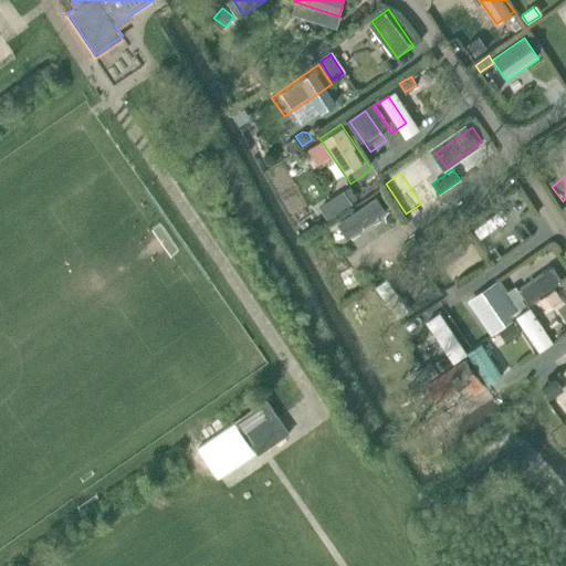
[(332,198),(341,210),(352,203),(343,190),(332,198)]
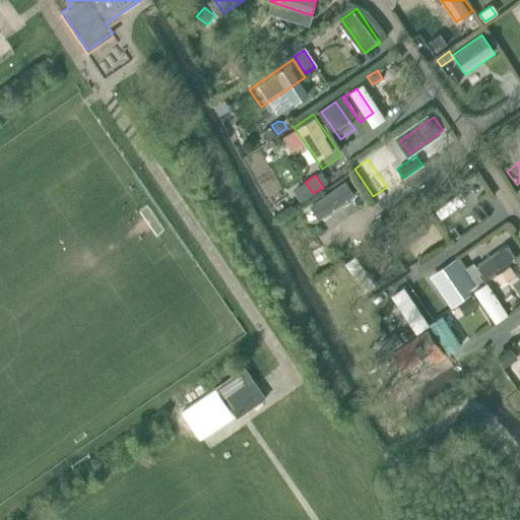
[(320,219),(359,193),(346,176),(308,203),(320,219)]
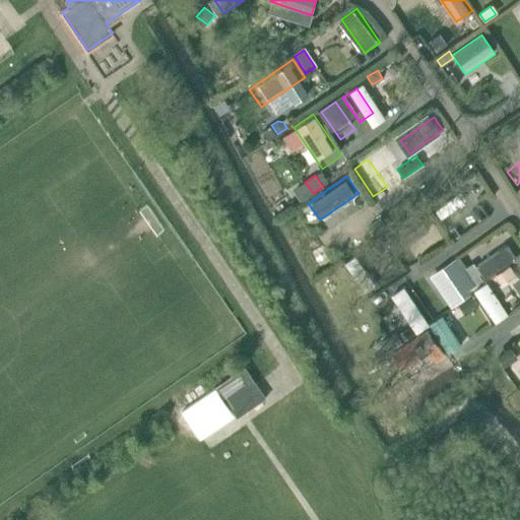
[(467,189),(437,211),(448,225),(478,203),(467,189)]
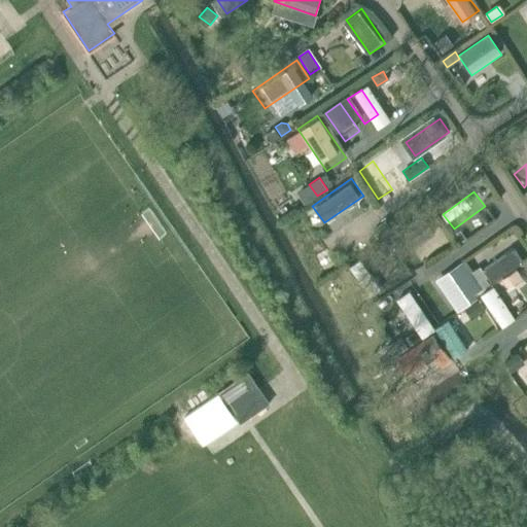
[(482,211),(476,216),(483,225),(489,221),(482,211)]
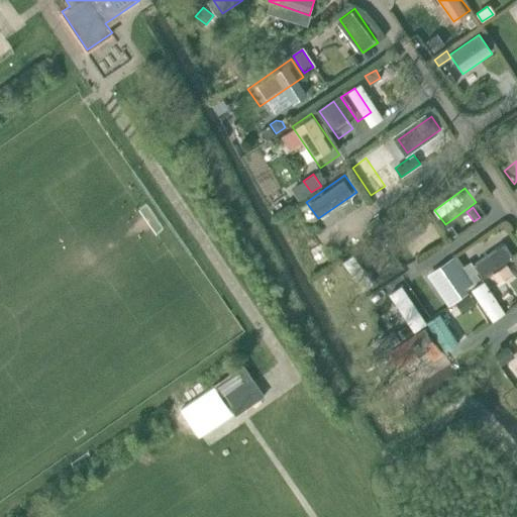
[(384,225),(378,217),(366,225),(371,233),(384,225)]
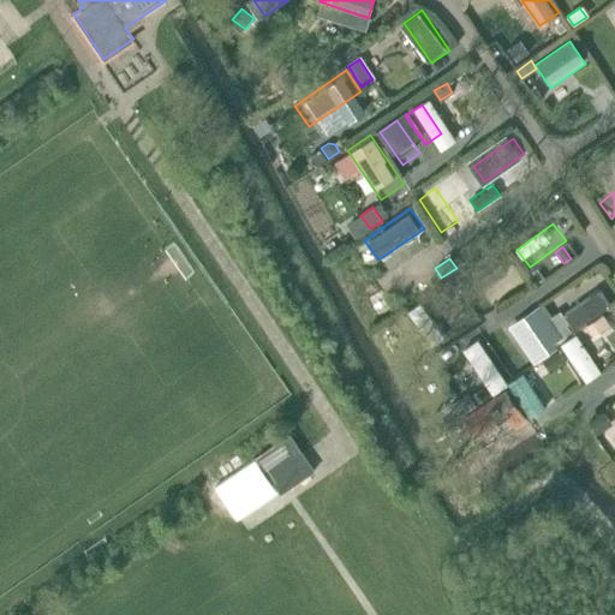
[(459,287),(470,303),(503,280),(493,263),(459,287)]
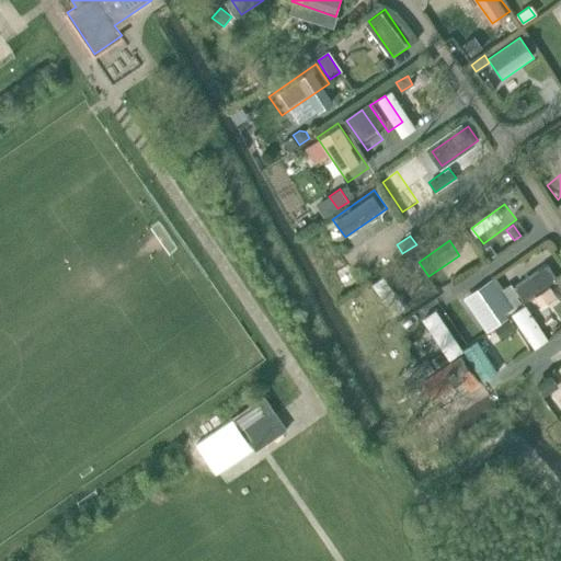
[(409,253),(399,260),(407,272),(418,265),(409,253)]
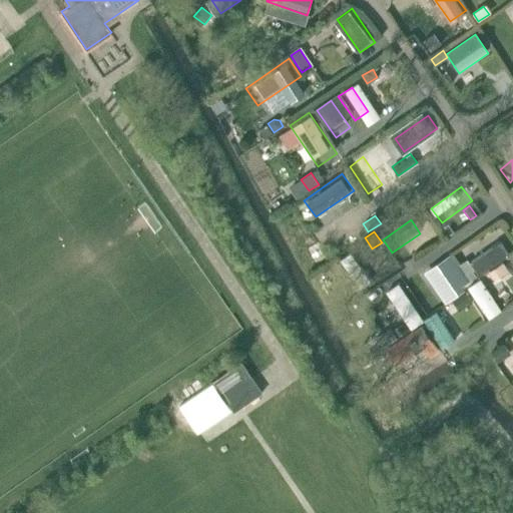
[(494,235),(469,252),(478,268),(504,250),(494,235)]
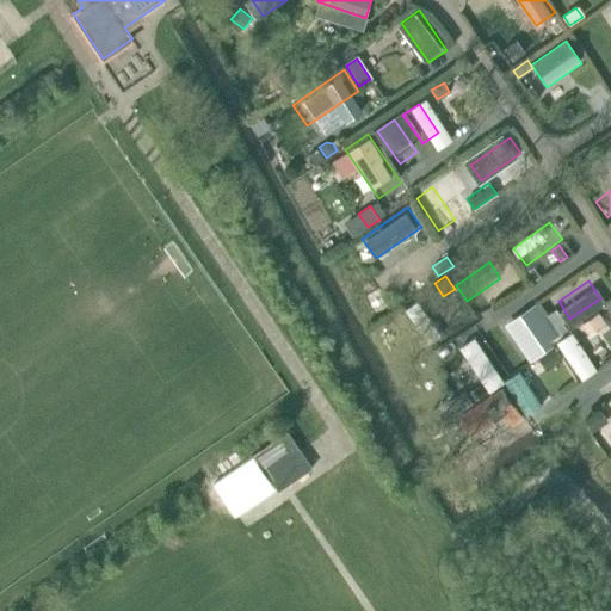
[(443,344),(413,300),(395,312),(425,356),(443,344)]
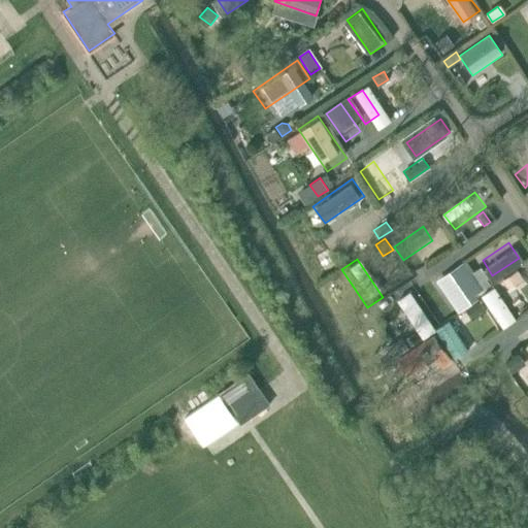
[(472,272),(483,290),(491,285),(487,278),(481,267),(472,272)]
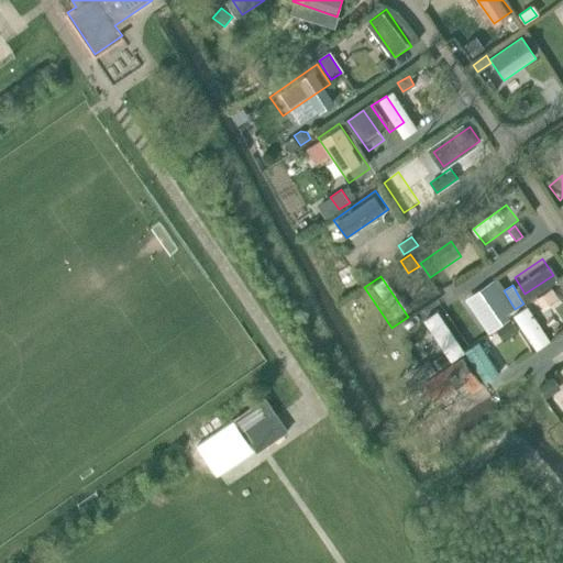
[(542,309),(559,298),(552,288),(536,299),(542,309)]
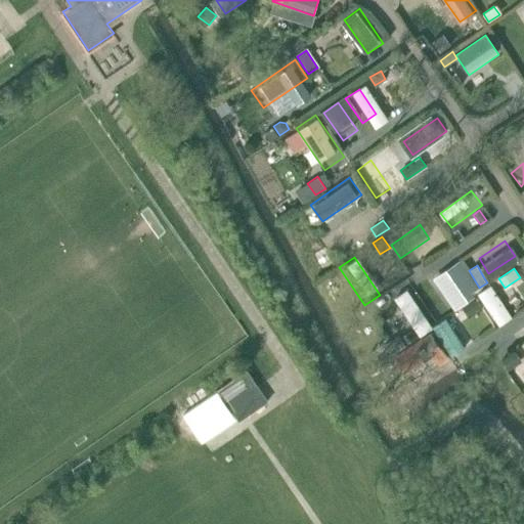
[(466,297),(449,272),(435,281),(452,306),(466,297)]
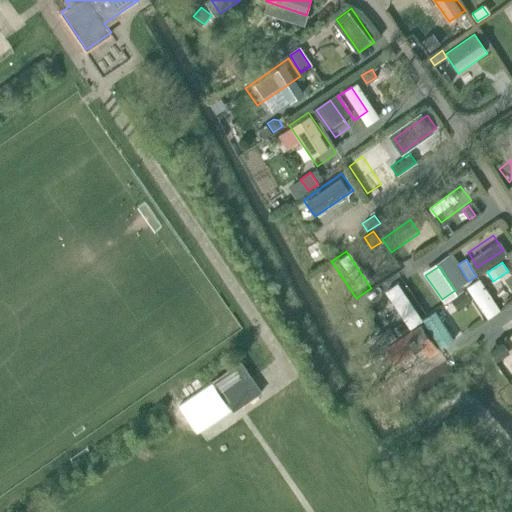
[(503,309),(480,276),(468,284),(491,317),(503,309)]
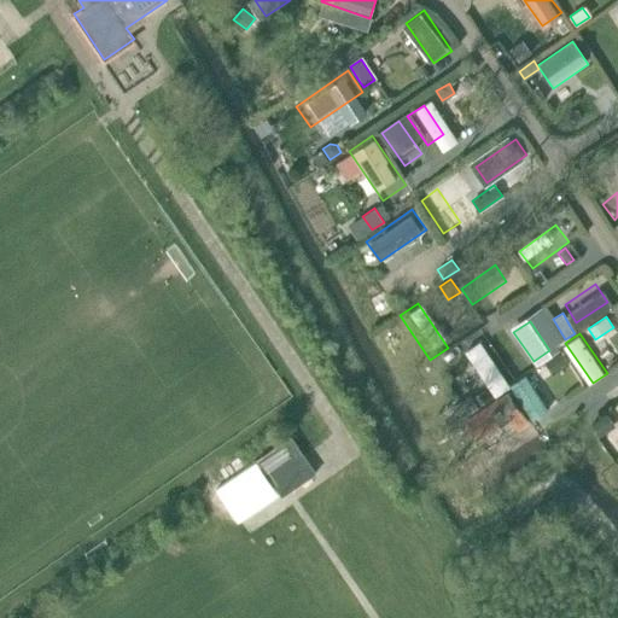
[(511,384),(483,339),(466,350),(495,395),(511,384)]
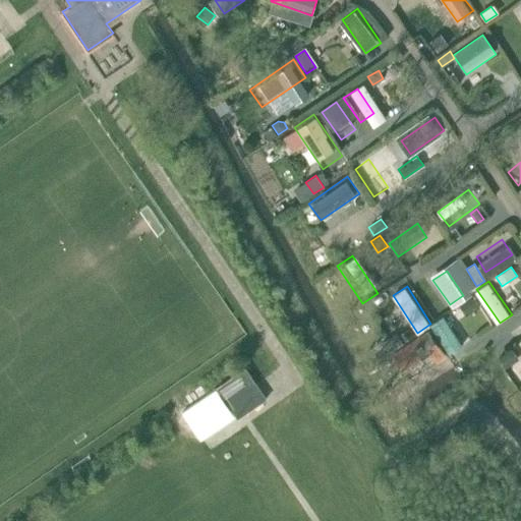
[(465,315),(479,307),(473,296),(459,304),(465,315)]
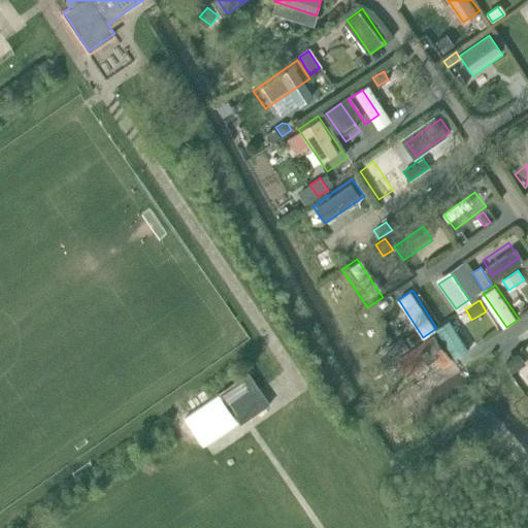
[(469,349),(450,318),(436,326),(457,357),(469,349)]
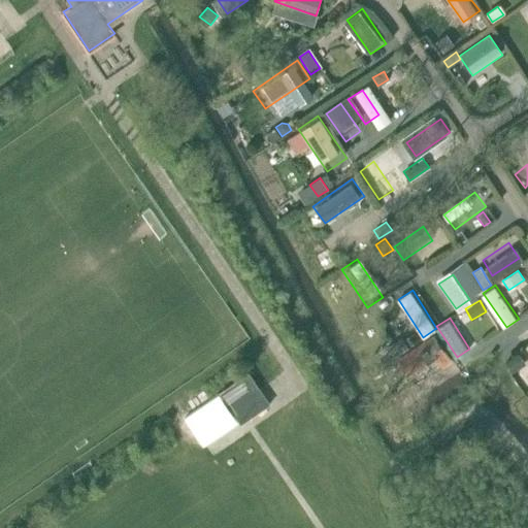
[(393,357),(421,338),(417,331),(403,339),(401,336),(386,347),(393,357)]
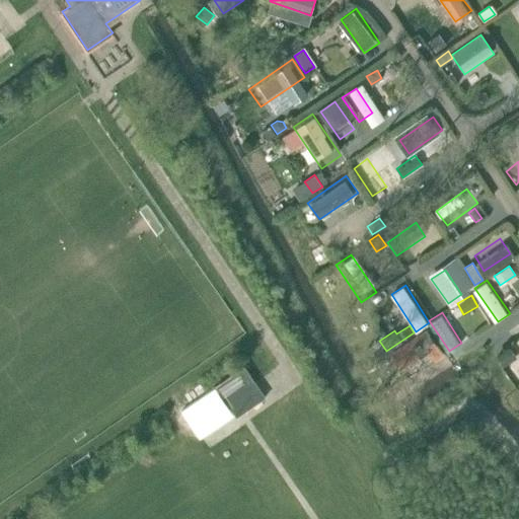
[(503,367),(517,358),(510,348),(496,357),(503,367)]
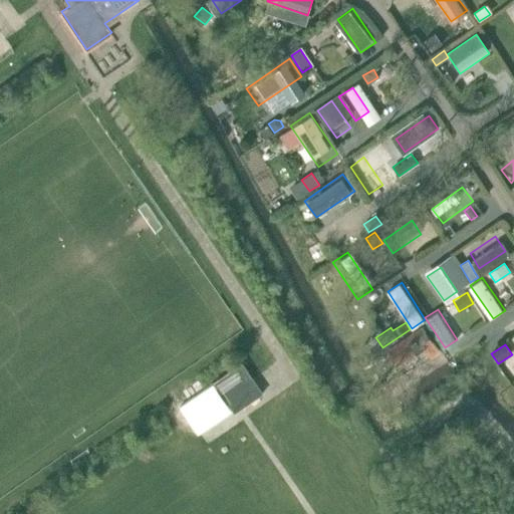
[(263,393),(242,362),(213,382),(234,413),(263,393)]
